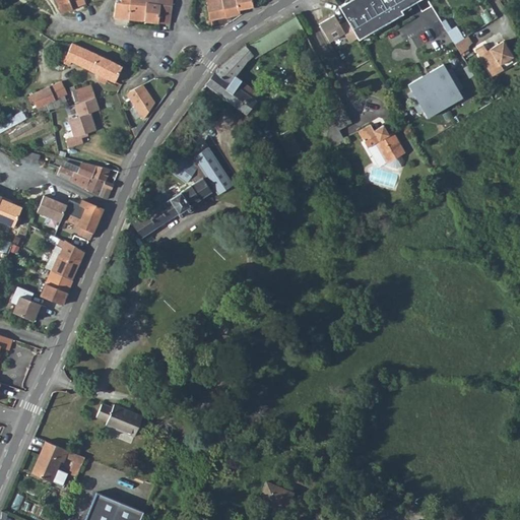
[(55,0),(61,13),(84,3),(83,0),(55,0)]
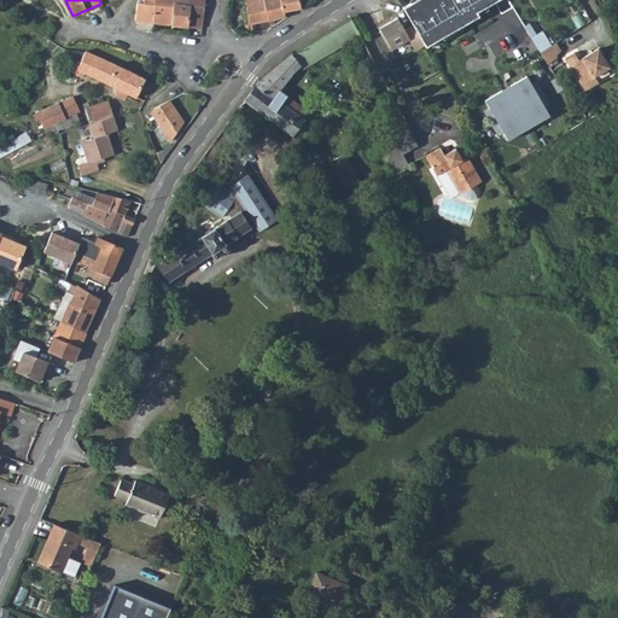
[(134,22),(152,23),(153,0),(141,0),(141,3),(136,3),(134,22)]
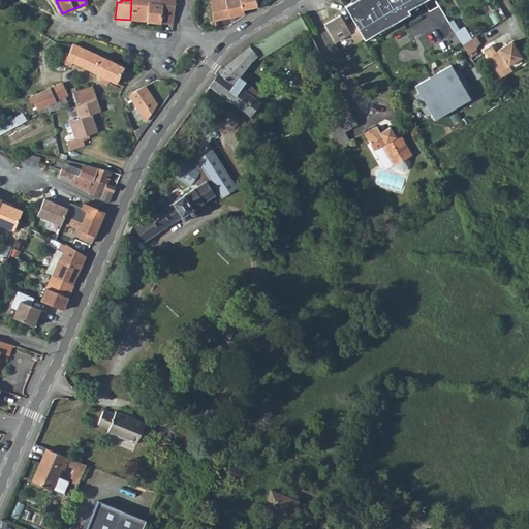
[(131,0),(130,20),(148,22),(150,0),(131,0)]
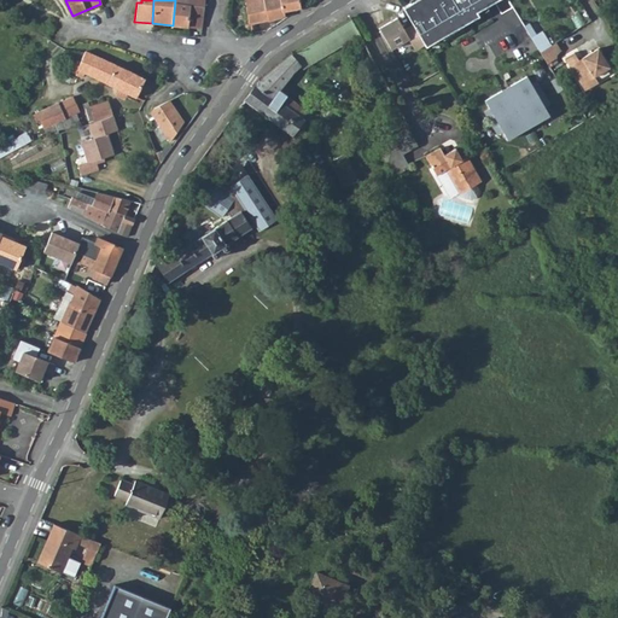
[(175,0),(173,25),(187,27),(190,0),(175,0)]
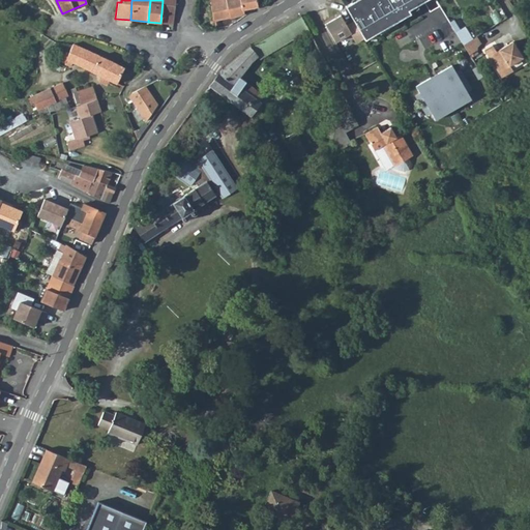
[(173,24),(174,0),(163,0),(160,23),(173,24)]
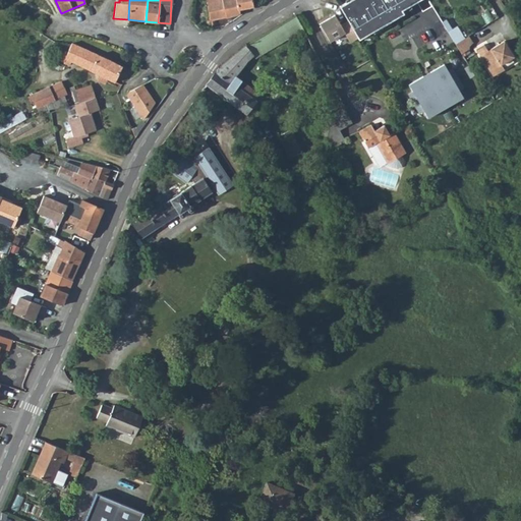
[(251,0),(209,0),(207,0),(211,20),(240,14),(240,9),(253,6),(251,0)]
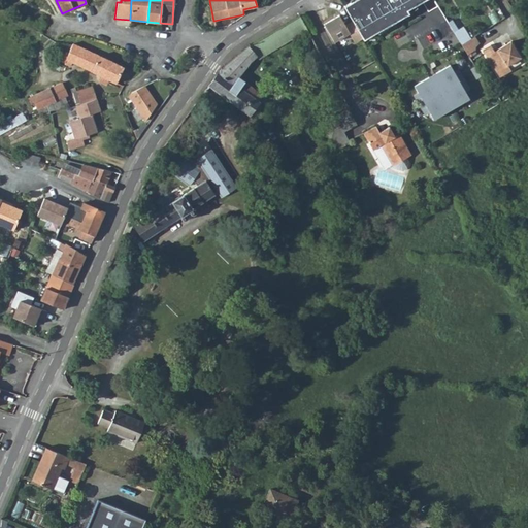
[(340,0),(354,22),(360,33),(405,7),(403,4),(408,0),(340,0)]
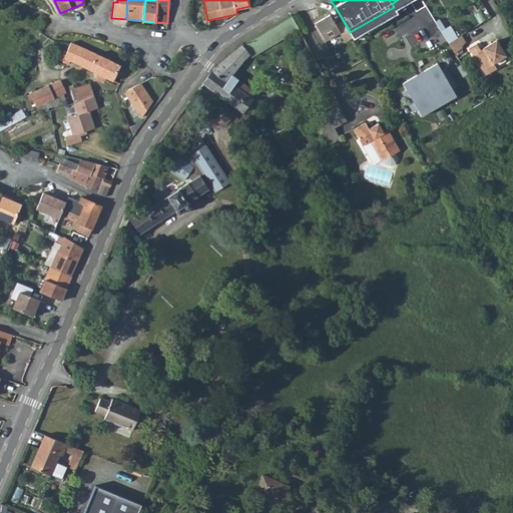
[(241,45),(249,54),(251,57),(296,22),(289,8),(241,45)]
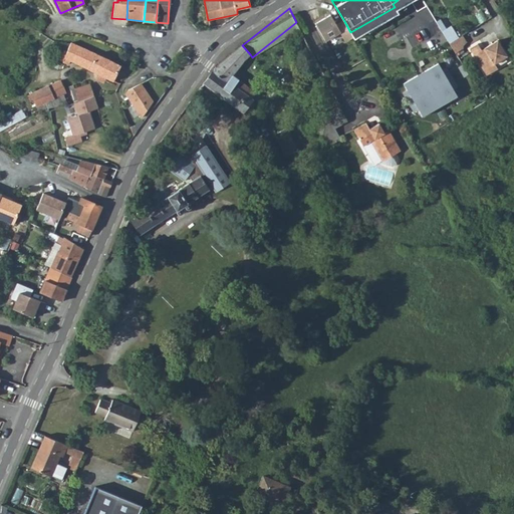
[(330,15),(315,24),(325,41),(340,33),(345,42),(353,37),(350,32),(344,21),(336,25),(330,15)]
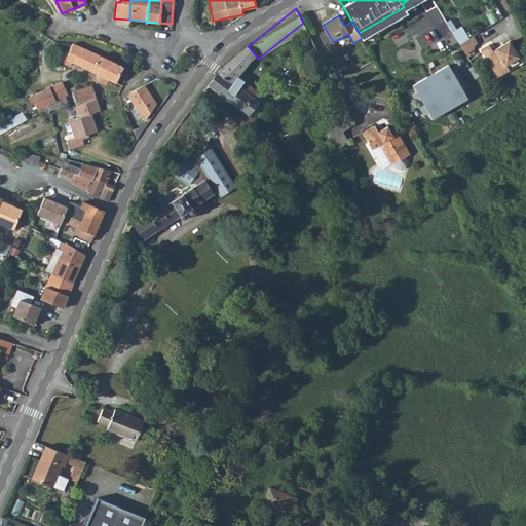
[(450,29),(458,42),(467,36),(459,24),(450,29)]
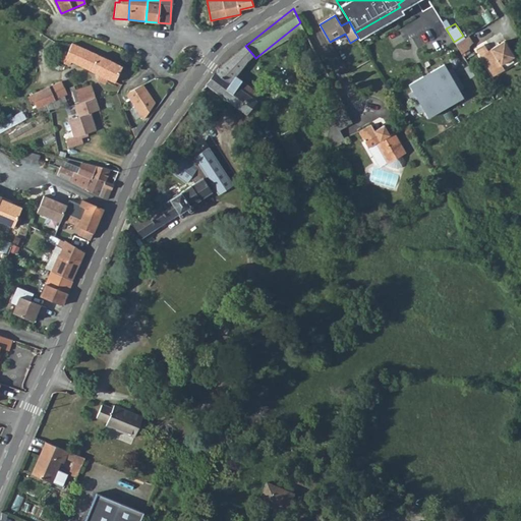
[(467,47),(467,43),(470,40),(467,34),(463,36),(454,42),(460,51),(467,47)]
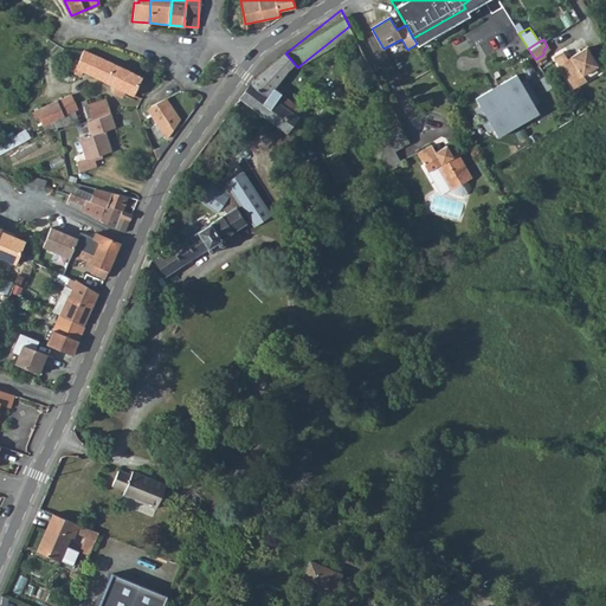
[(550,51),(571,83),(584,76),(580,69),(594,60),(582,42),(565,53),(560,46),(550,51)]
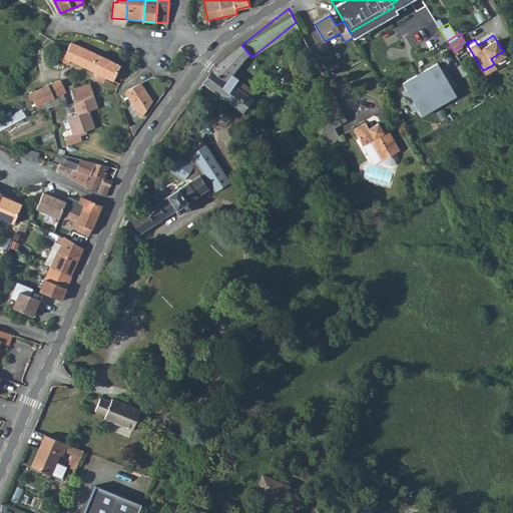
[(112,81),(120,65),(71,42),(66,52),(64,52),(63,54),(60,53),(58,59),(64,62),(66,59),(112,81)]
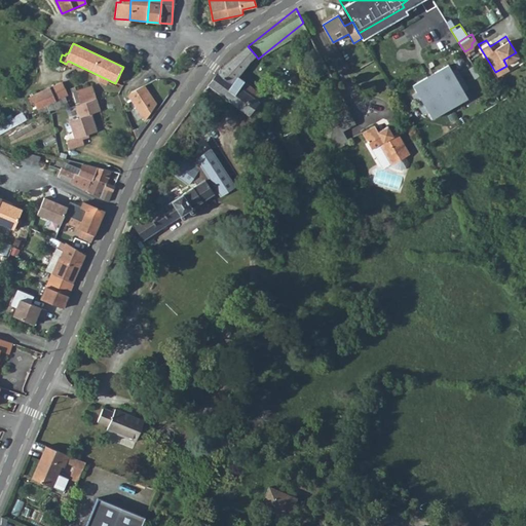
[(256,55),(248,46),(219,71),(208,85),(248,115),(258,102),(250,96),(254,90),(236,77),(249,61),(256,55)]
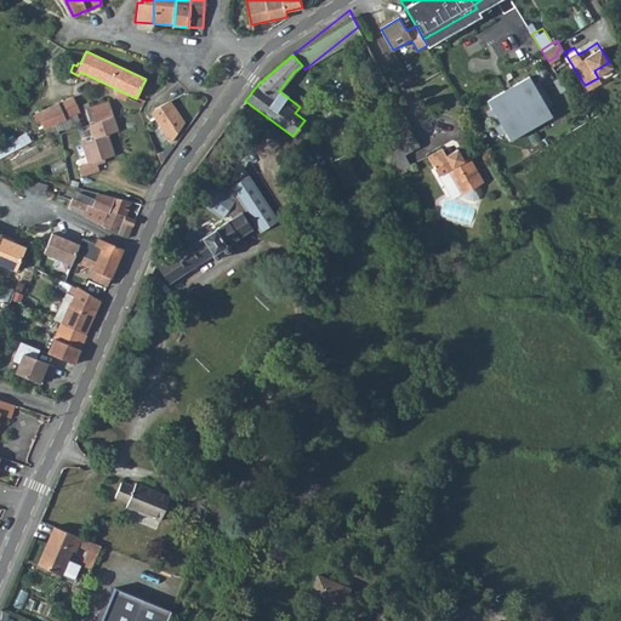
[(525,70),(483,95),(488,103),(482,107),(495,130),(501,126),(506,134),(547,110),(543,103),(548,100),(536,77),(530,79),(525,70)]
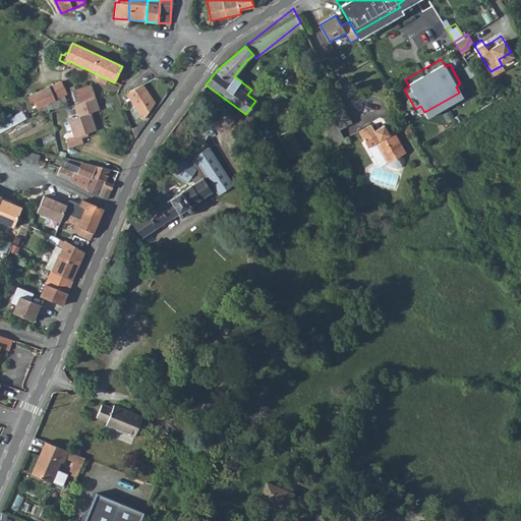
[(67,95),(61,82),(43,91),(49,103),(65,96),(67,95)]
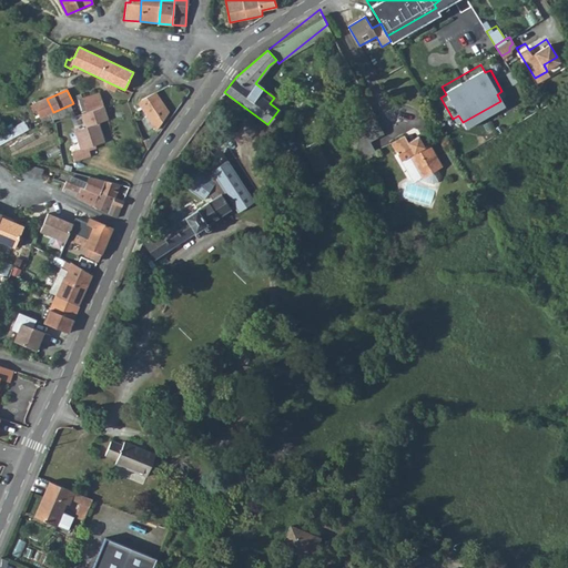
[(83,114),(87,113),(83,99),(81,92),(77,93),(83,114)]
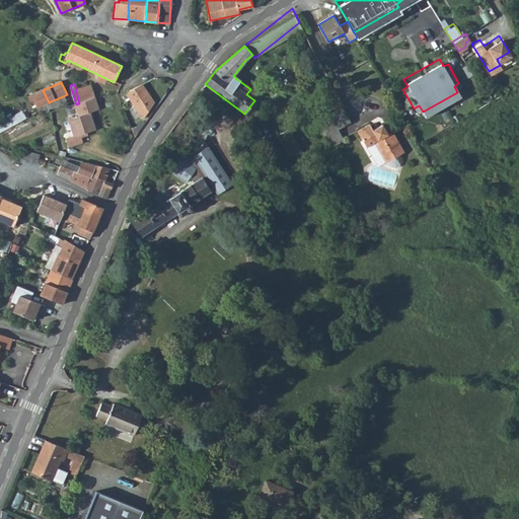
[(130,91),(136,102),(133,103),(142,118),(153,103),(141,84),(130,91)]
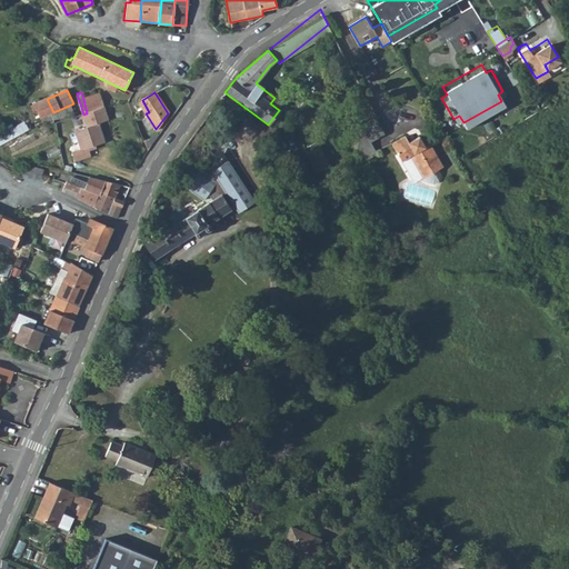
[(87,113),(95,111),(105,108),(100,95),(83,99),(87,113)]
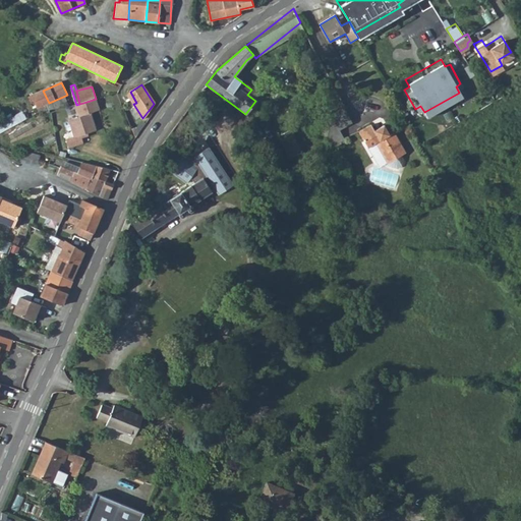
[(65,96),(49,103),(43,91),(32,96),(37,110),(68,105),(65,96)]
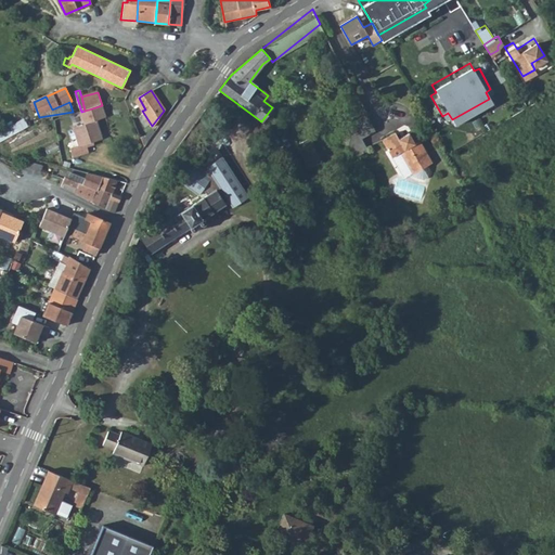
[(102,140),(97,121),(106,118),(102,105),(92,108),(85,111),(81,112),(85,125),(74,128),(79,147),(73,150),(76,157),(90,153),(88,144),(102,140)]
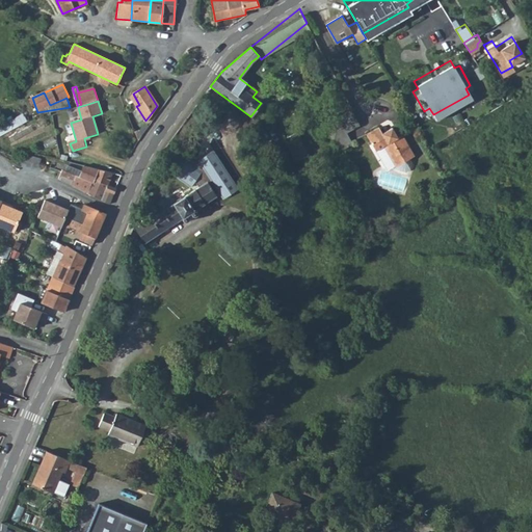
[(24,112),(0,123),(0,134),(29,122),(24,112)]
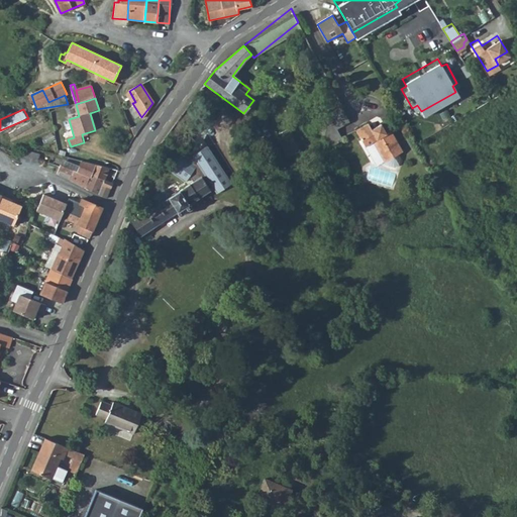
[(371,130),(368,126),(354,133),(363,147),(371,143),(382,164),(394,167),(399,164),(395,157),(401,152),(389,132),(385,134),(380,125),(371,130)]
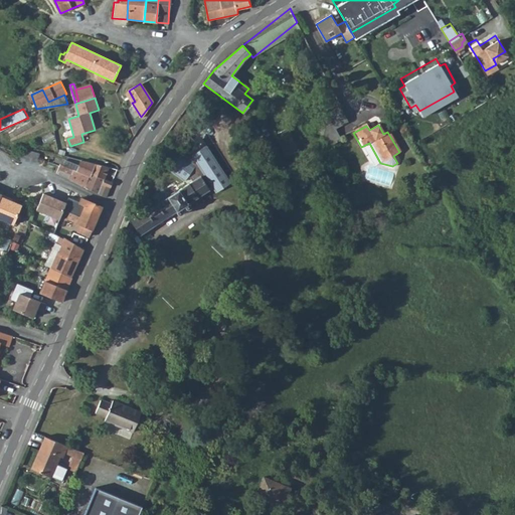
[(336,129),(322,137),(327,147),(342,139),(336,129)]
